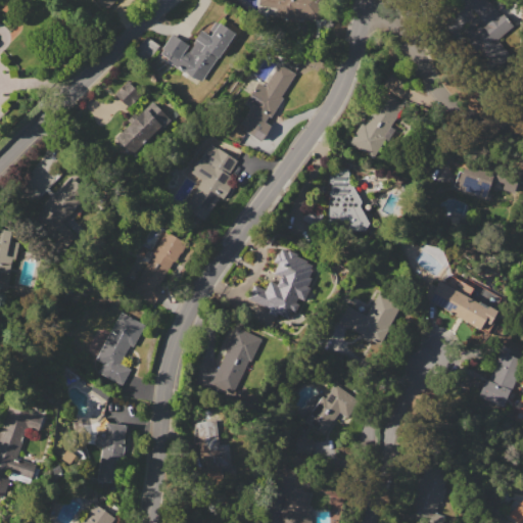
[(114,0),(107,8),(99,0),(114,0)]
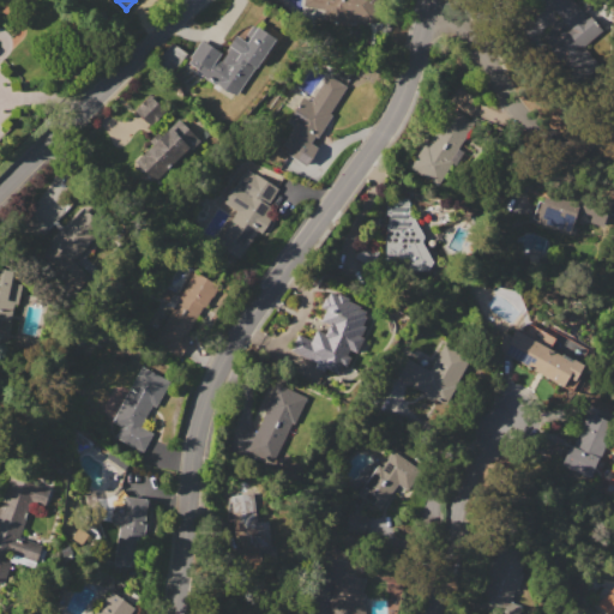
[(302,0),(302,7),(320,10),(319,18),(375,26),(379,0),(302,0)]
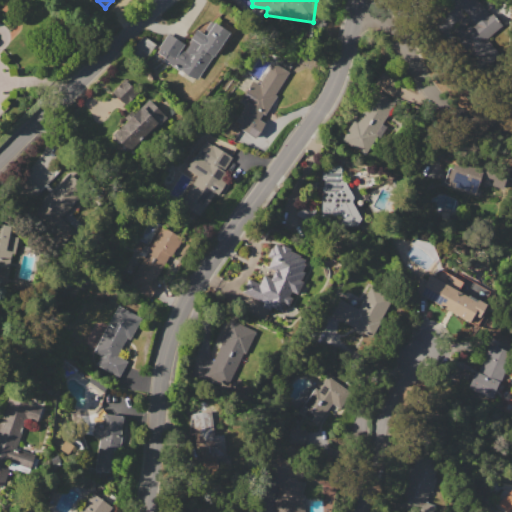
[(477,0),(489,15),(492,13),(502,25),(475,47),(464,33),(475,24),(454,0),(477,0)]
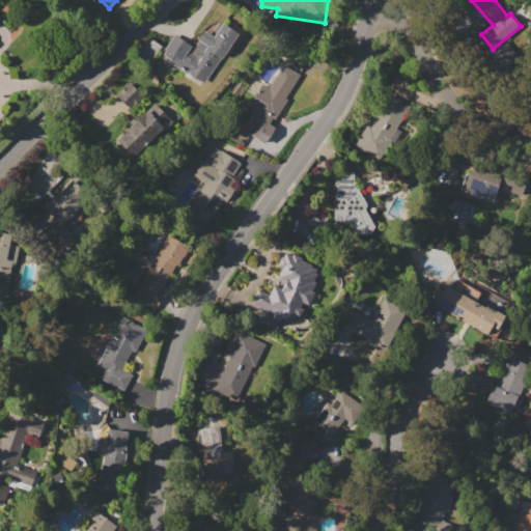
[(238,33),(203,83),(188,72),(187,74),(169,62),(170,60),(162,54),(165,51),(164,50),(174,34),(193,47),(204,30),(210,33),(219,21),(238,33)]
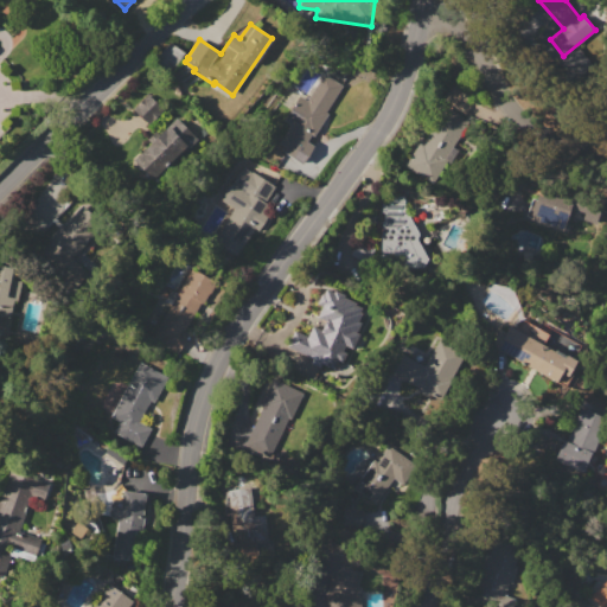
[(342,85),(326,112),(327,113),(314,135),(312,134),(307,141),(314,145),(302,165),(283,152),(287,147),(280,144),(292,125),(285,120),(300,96),(306,100),(323,74),(342,85)]
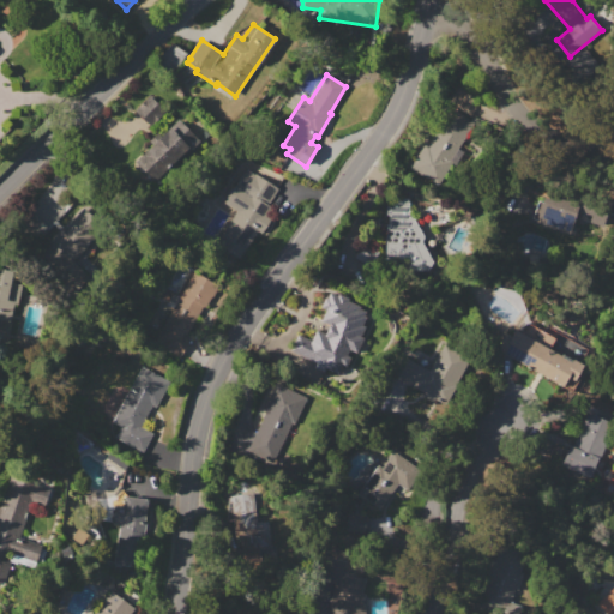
[(150,125),(134,109),(149,95),(164,110),(150,125)]
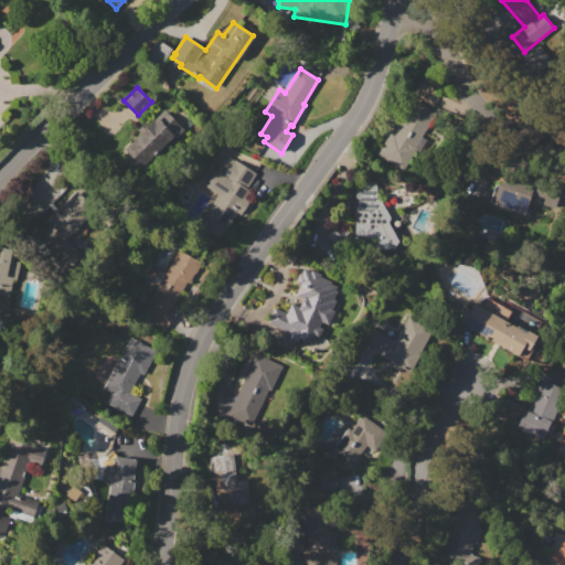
[(415,98),(436,112),(420,137),(426,140),(418,152),(415,150),(403,170),(380,156),(384,149),(381,147),(391,131),(394,132),(415,98)]
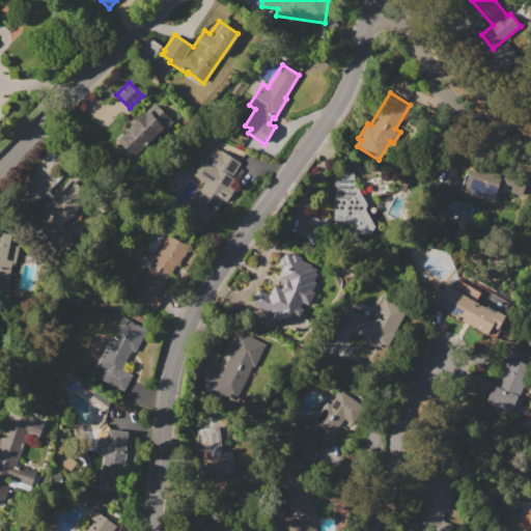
[(154,103),(173,122),(166,131),(163,128),(143,146),(145,148),(135,159),(116,140),(154,103)]
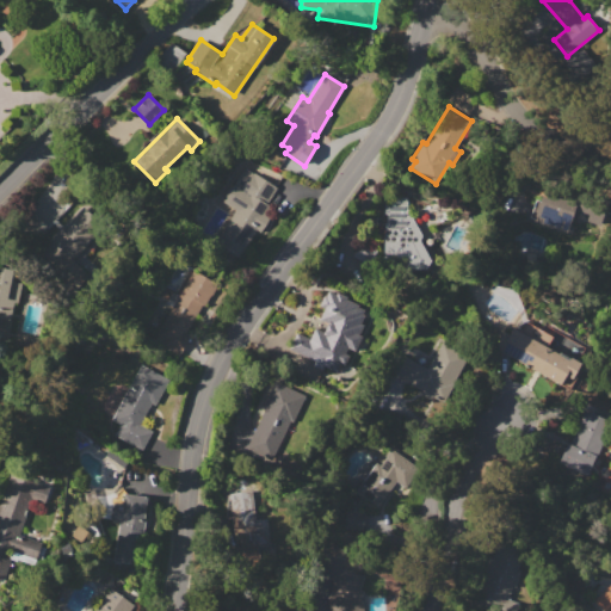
[(239,258),(215,242),(235,209),(222,202),(245,166),(277,186),(266,204),(270,208),(239,258)]
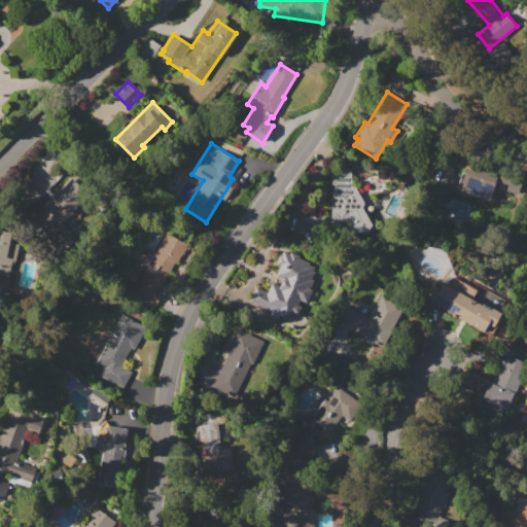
[(459,189),(468,162),(521,180),(516,195),(504,190),(506,184),(494,180),(488,200),(459,189)]
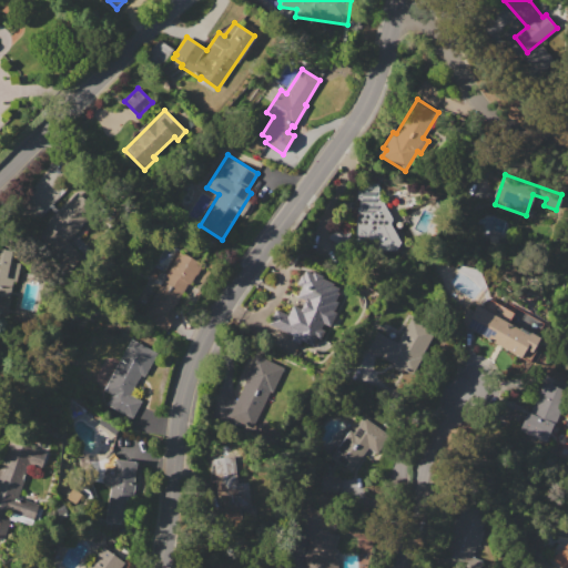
[(399,243),(381,252),(377,243),(356,242),(358,183),(377,184),(377,200),(381,200),(384,199),(393,221),(391,222),(399,243)]
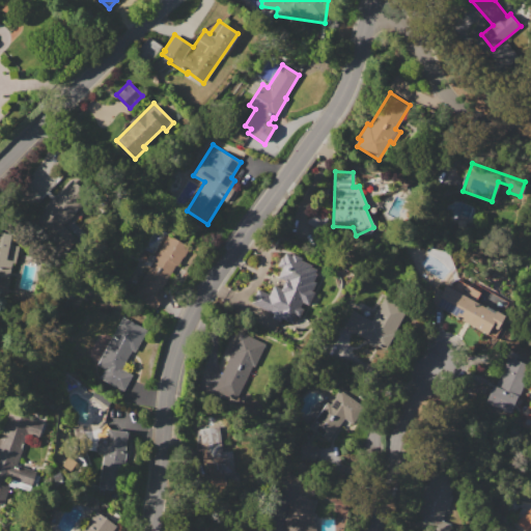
[(72,179),(90,197),(58,231),(39,214),(51,202),(49,200),(55,194),(57,195),(72,179)]
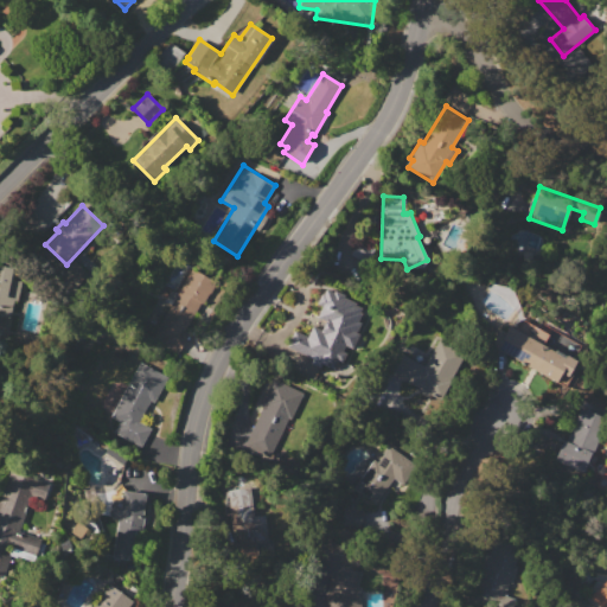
[(46,225),(37,235),(20,219),(30,209),(46,225)]
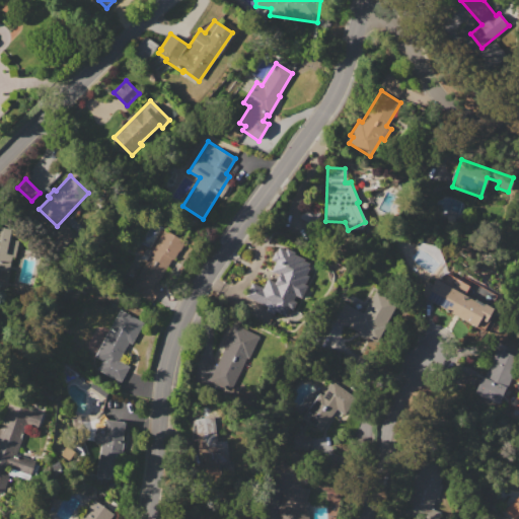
[(8,276),(0,274),(0,225),(13,229),(11,238),(16,240),(8,276)]
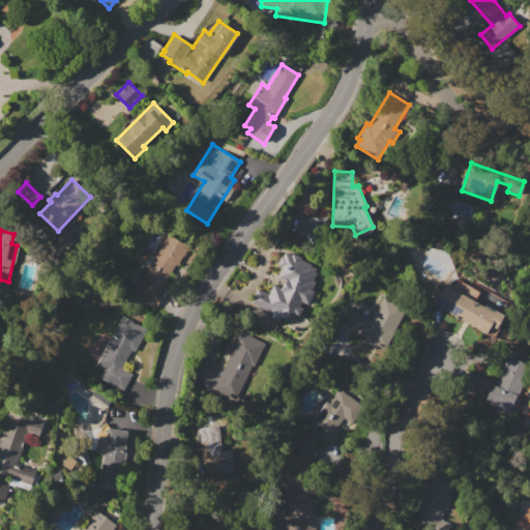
[(167,234),(189,246),(178,266),(175,264),(160,289),(164,291),(155,307),(133,294),(149,266),(143,262),(148,253),(154,257),(167,234)]
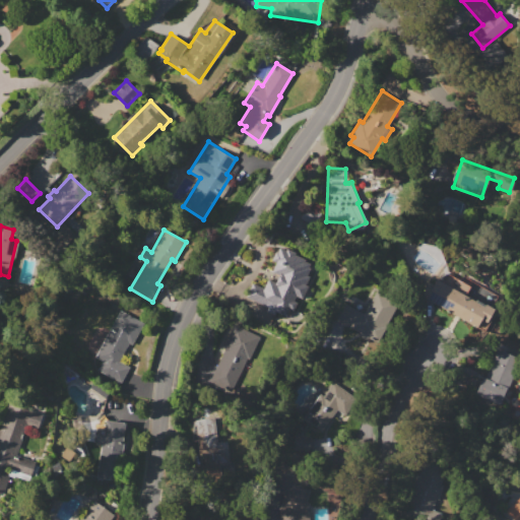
[(278,247),(284,250),(285,248),(296,253),(295,255),(305,259),(304,261),(309,263),(308,267),(310,268),(307,275),(309,276),(305,284),(308,285),(302,299),(299,298),(294,310),(289,309),(285,316),(275,311),(274,314),(266,310),(267,307),(246,298),(252,283),(263,288),(267,278),(275,282),(278,275),(271,271),(275,262),(271,260),(275,251),(276,251),(278,247)]
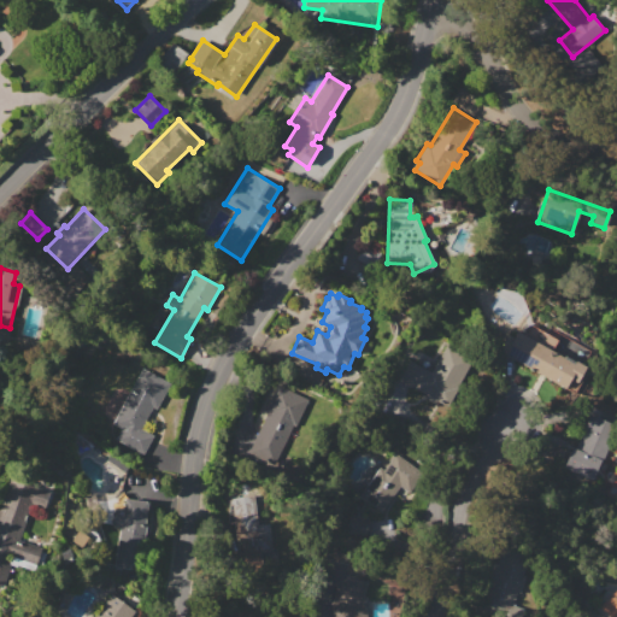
[(565,388),(504,353),(503,357),(488,348),(504,322),(563,357),(564,356),(575,362),(576,360),(587,368),(577,383),(570,378),(565,388)]
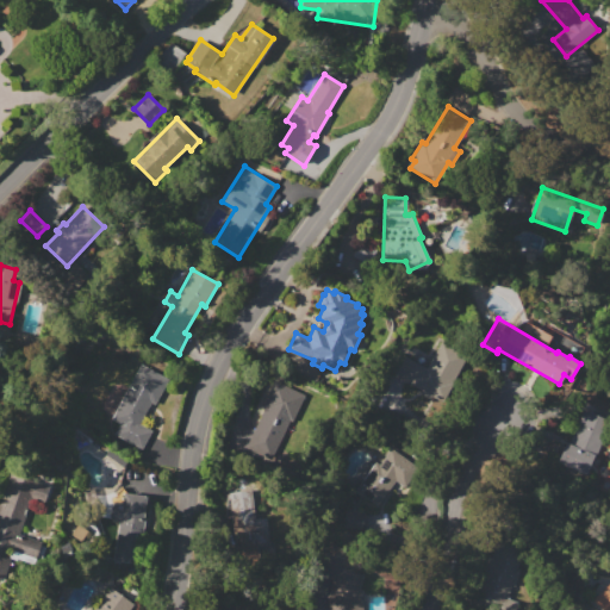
[(443,402),(406,383),(406,384),(388,374),(399,354),(427,368),(441,341),(468,355),(443,402)]
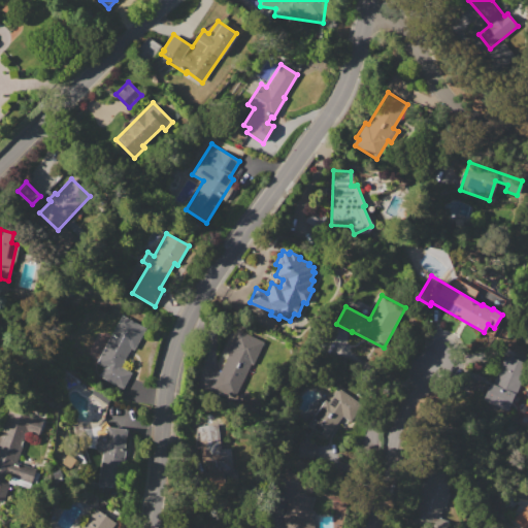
[(96,363),(122,315),(145,327),(133,350),(130,348),(120,366),(131,372),(123,389),(98,376),(103,367),(96,363)]
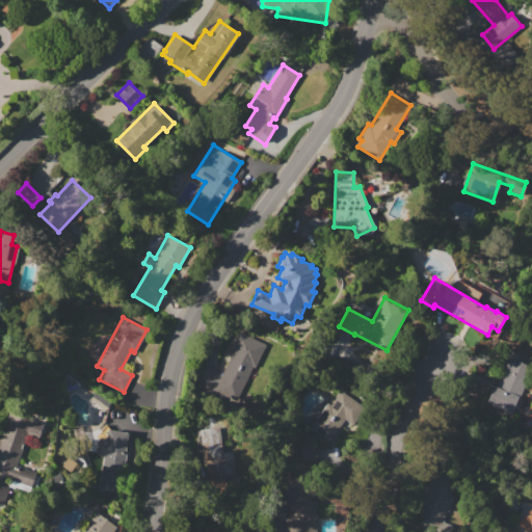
[(239,331),(265,344),(254,370),(247,367),(242,379),(225,371),(231,360),(227,357),(239,331)]
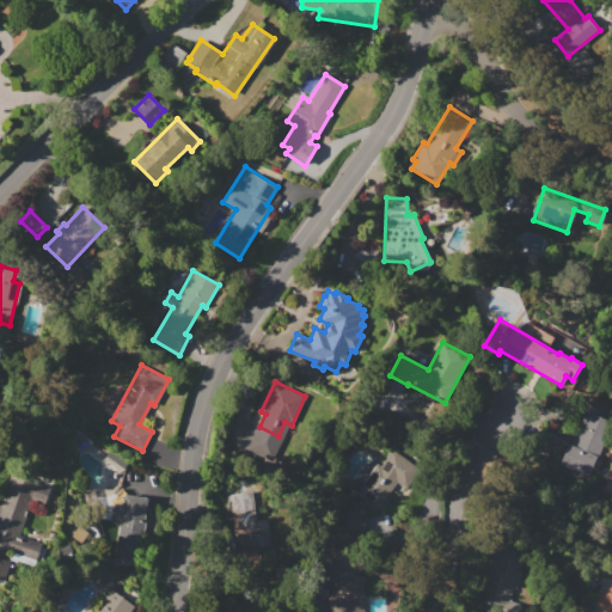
[(588,475),(561,464),(569,444),(570,445),(585,411),(611,422),(598,459),(595,458),(588,475)]
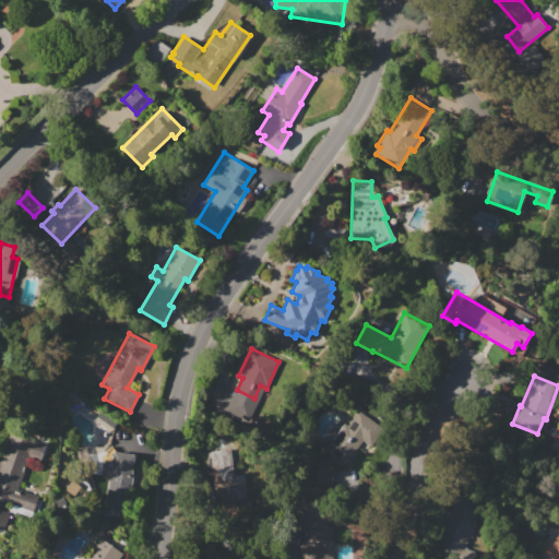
[(344,423),(347,426),(358,411),(383,427),(371,445),(363,440),(347,463),(326,449),(344,423)]
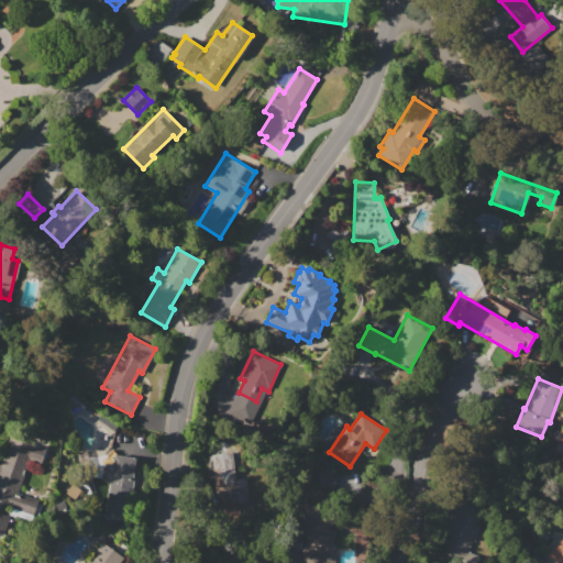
[(0,463),(9,437),(45,448),(40,463),(28,459),(12,508),(7,506),(3,512),(10,515),(4,536),(0,533),(0,463)]
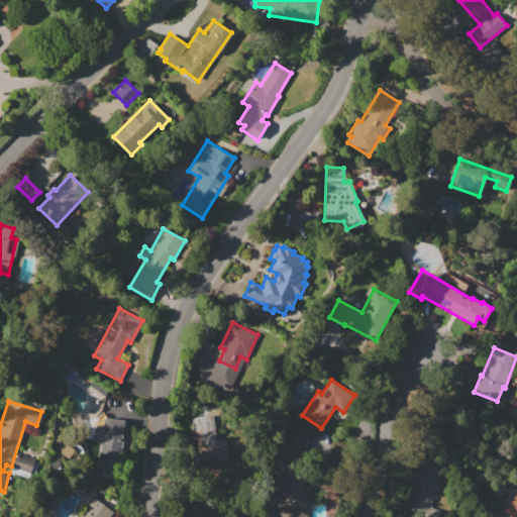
[(124,420),(122,437),(123,438),(121,453),(115,453),(113,470),(93,467),(99,417),(124,420)]
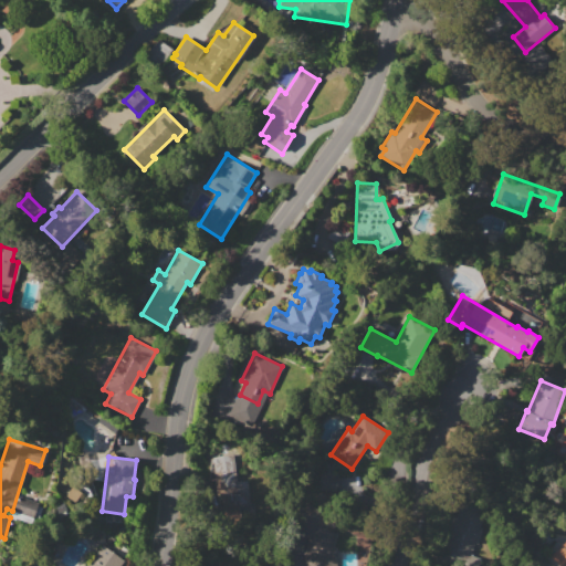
[(248,480),(250,502),(254,501),(255,515),(240,517),(240,507),(231,509),(228,483),(226,483),(223,461),(233,460),(236,481),(248,480)]
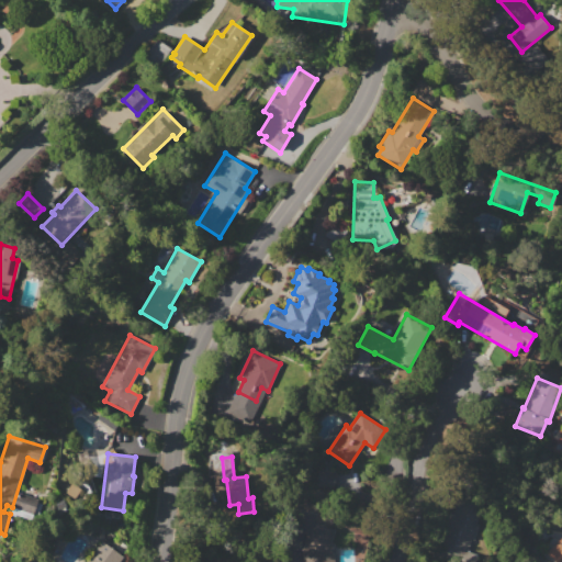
[(337,472),(330,491),(313,485),(318,467),(337,472)]
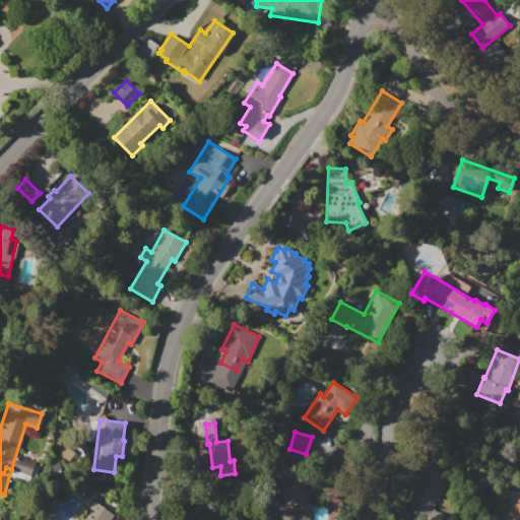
[(19,456),(35,461),(30,475),(14,470),(19,456)]
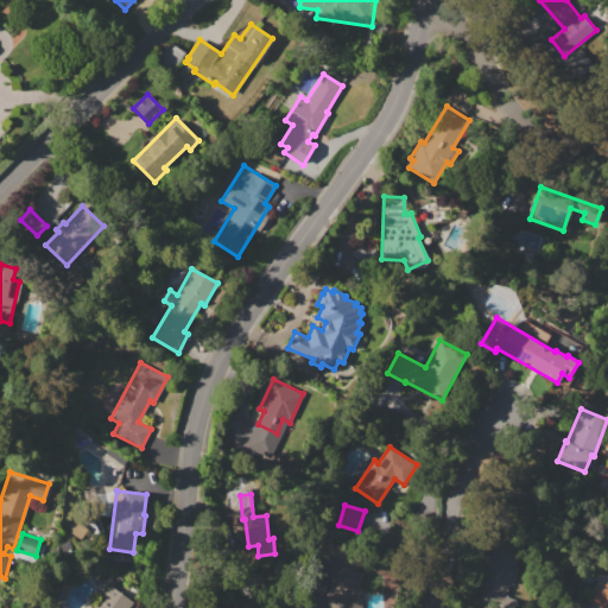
[(521,548),(514,569),(517,569),(512,584),(508,583),(502,602),(473,593),(486,553),(491,555),(495,538),(521,548)]
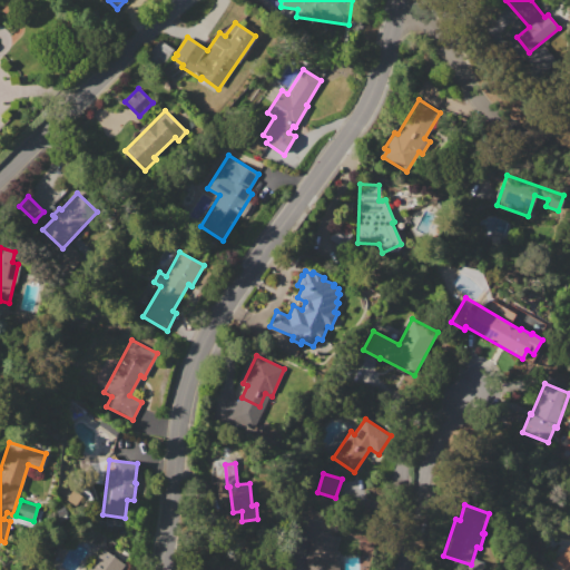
[(336,559),(340,569),(307,569),(305,559),(311,541),(306,540),(310,528),(340,537),(336,550),(338,551),(336,559)]
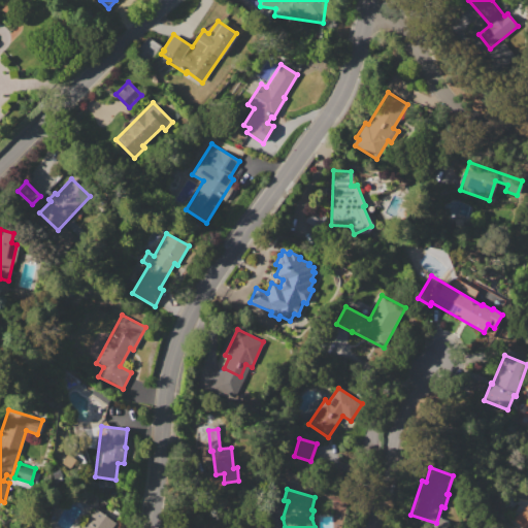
[(527,527),(522,527),(514,520),(527,505),(527,527)]
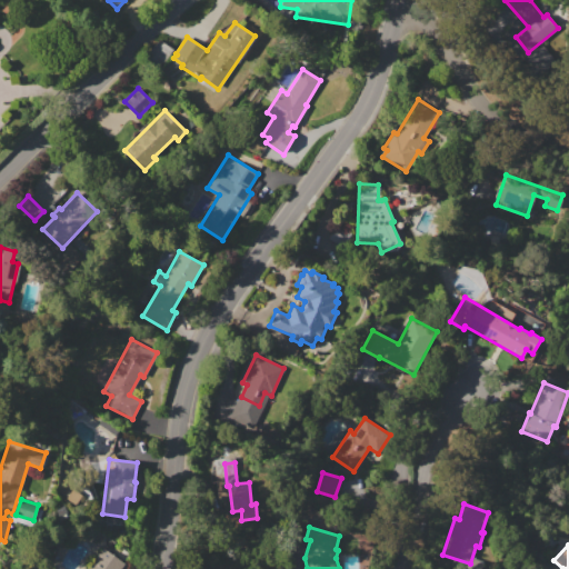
[(86,568),(103,547),(125,563),(120,568),(86,568)]
